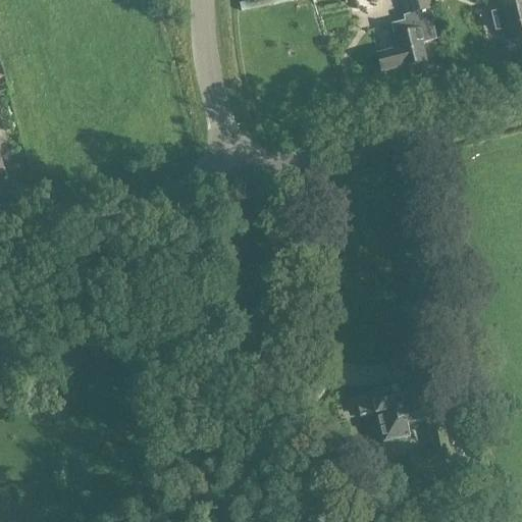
[(402,0),(407,16),(430,10),(427,0),(402,0)]
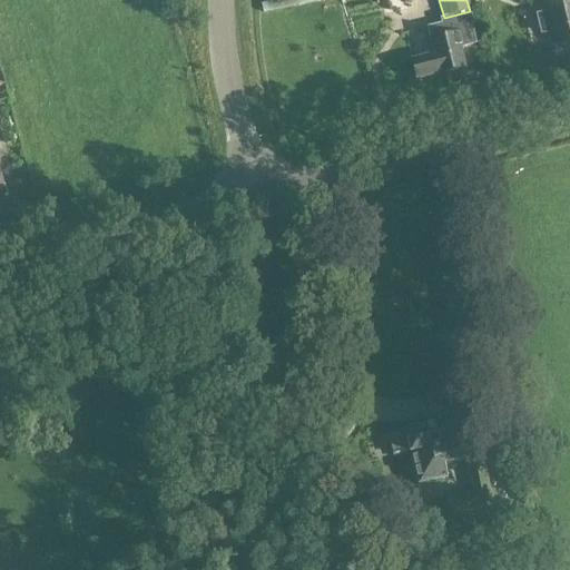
[(549,12),(534,16),(540,36),(554,32),(557,46),(560,45),(563,47),(569,45),(569,0),(547,0),(550,12),(549,12)]
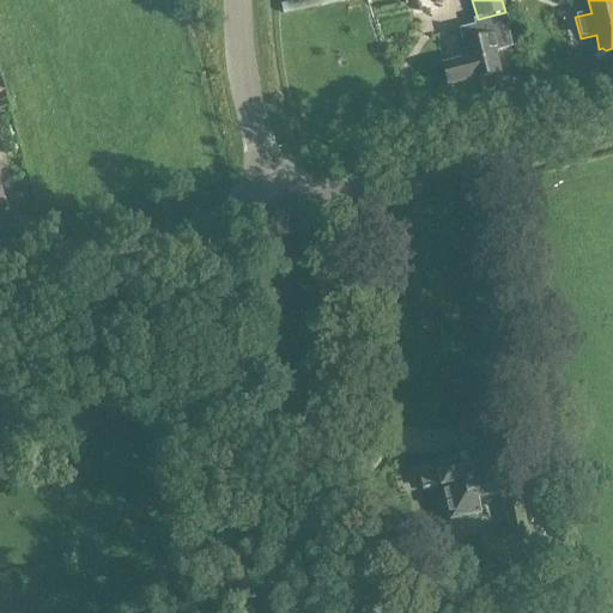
[(466,60),(443,66),(448,86),(472,80),(478,79),(487,77),(501,73),(496,53),(499,52),(513,48),(508,28),(510,28),(505,12),(478,19),(473,20),(474,26),(460,30),(460,32),(463,44),(462,44),(466,60)]
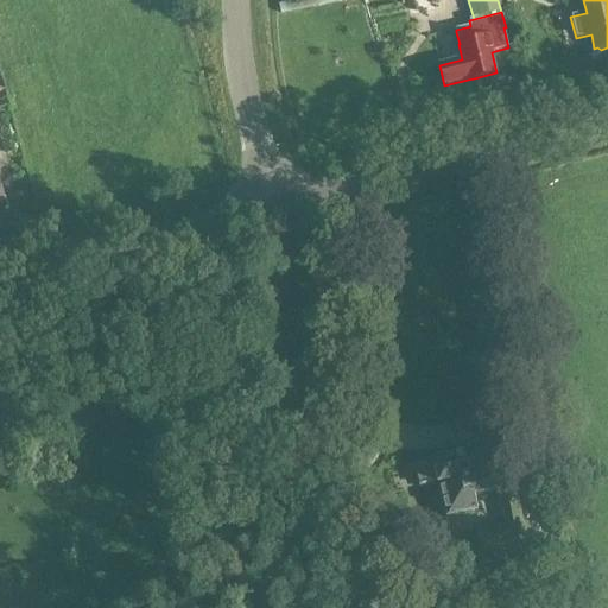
[(437,485),(438,485),(445,518),(476,511),(473,496),(495,492),(485,450),(431,462),(432,464),(415,468),(419,487),(436,483),(437,485)]
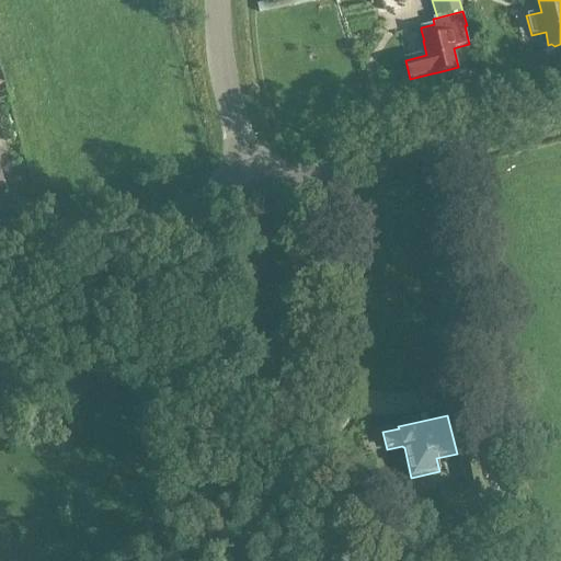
[(442,490),(446,507),(485,497),(477,464),(460,468),(465,484),(442,490)]
